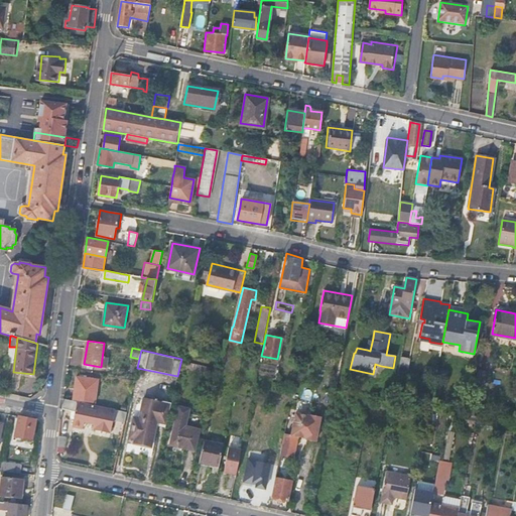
[(401,356),(398,376),(407,377),(411,358),(401,356)]
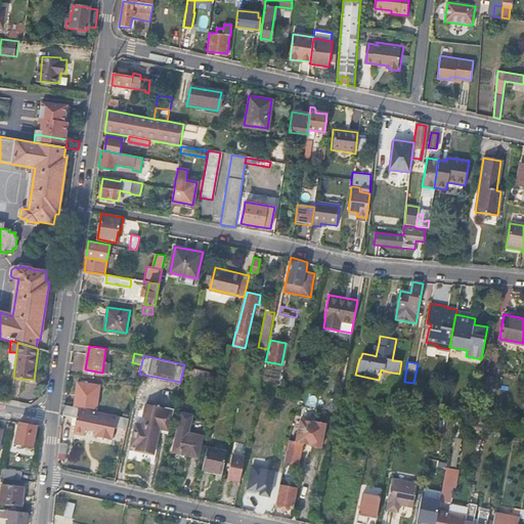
[(386,381),(387,372),(381,369),(379,380),(386,381)]
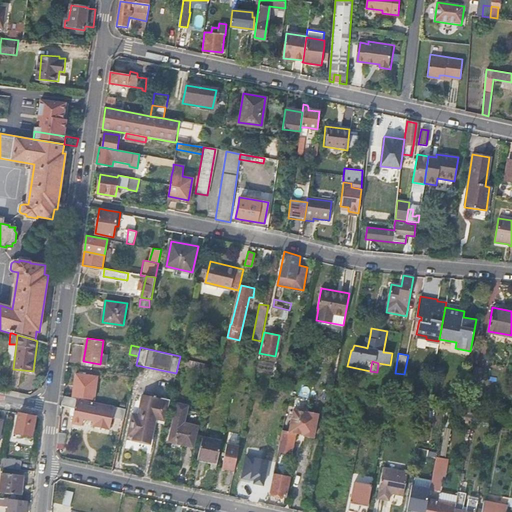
[(76,397),(79,397),(94,400),(98,376),(77,373),(73,396),(76,397)]
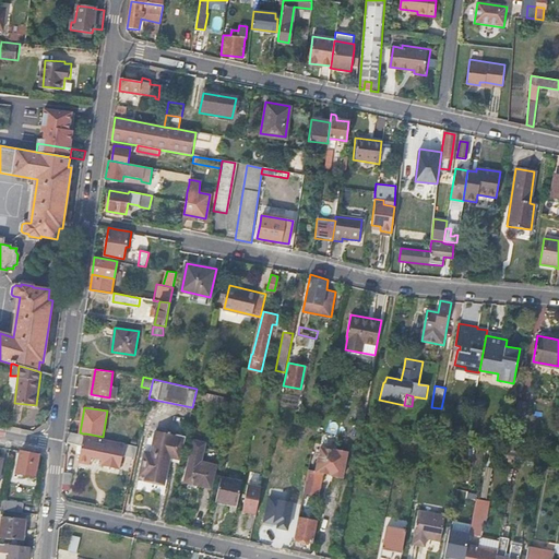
[(125,453),(135,456),(138,445),(94,436),(86,433),(83,433),(80,432),(71,431),(70,430),(68,431),(67,442),(81,445),(78,460),(91,462),(93,452),(104,454),(102,464),(121,468),(125,453)]
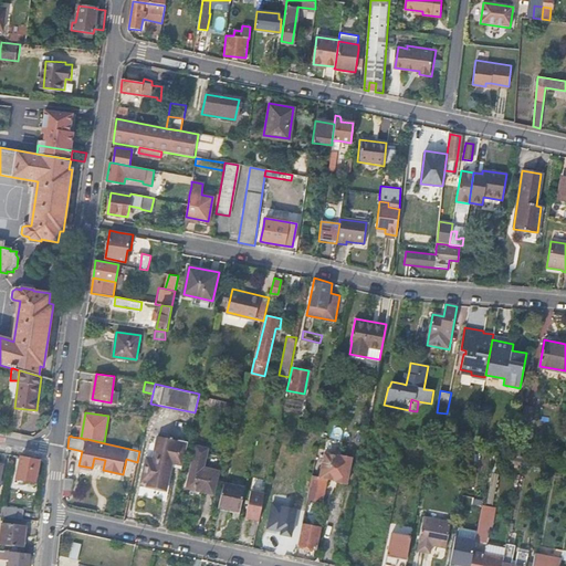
[(171,460),(184,462),(188,442),(158,436),(153,458),(147,457),(140,484),(138,494),(160,500),(163,489),(165,488),(171,460)]
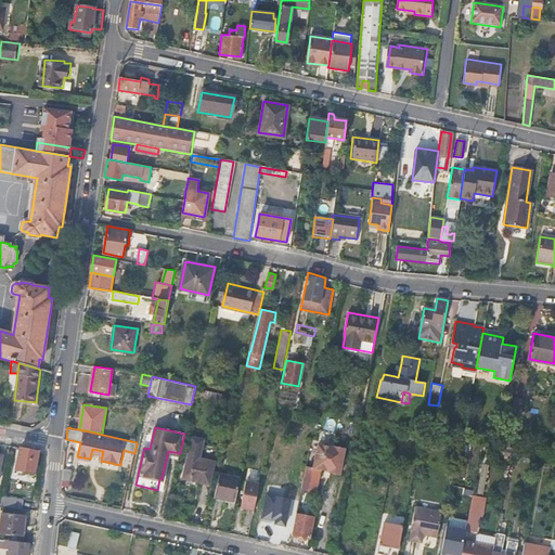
[(204,439),(193,437),(183,478),(210,485),(216,462),(199,457),(204,439)]
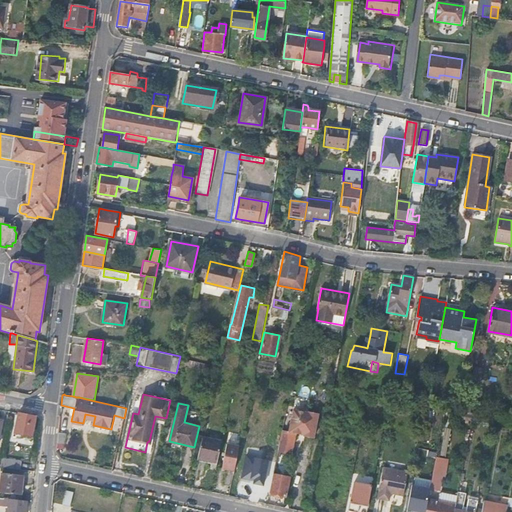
[(282,429),(278,451),(292,454),(296,433),(305,434),(305,436),(314,438),(319,415),(309,413),(309,414),(294,411),(289,431),(282,429)]
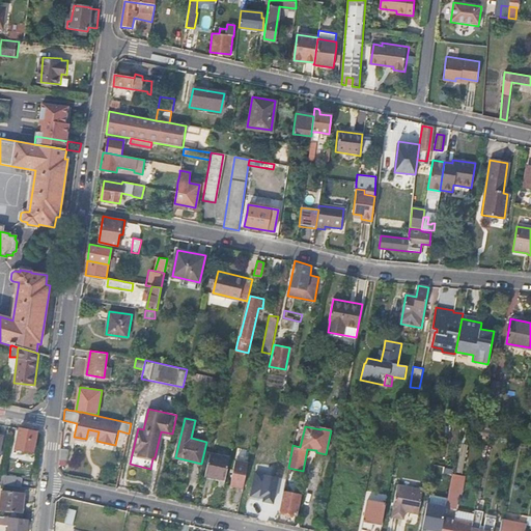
[(37,431),(20,427),(16,448),(33,451),(37,431)]
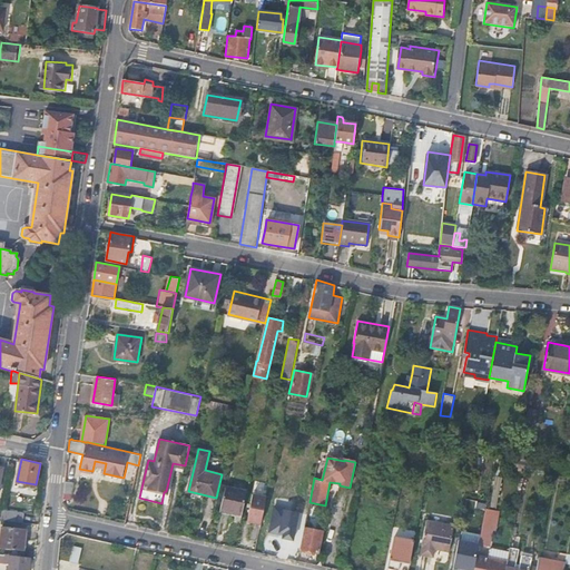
[(498,507),(502,477),(495,475),(491,505),(498,507)]
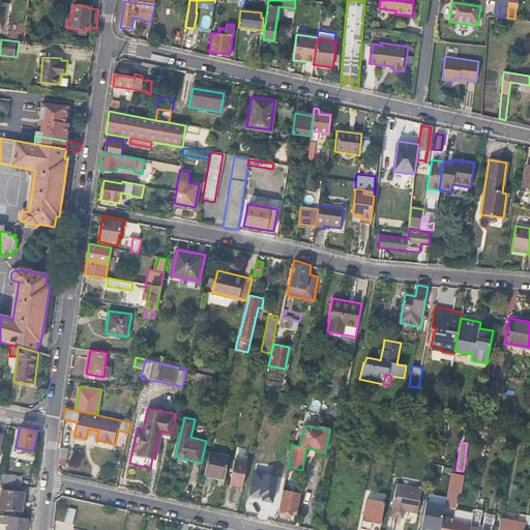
[(237,448),(236,459),(246,460),(247,449),(237,448)]
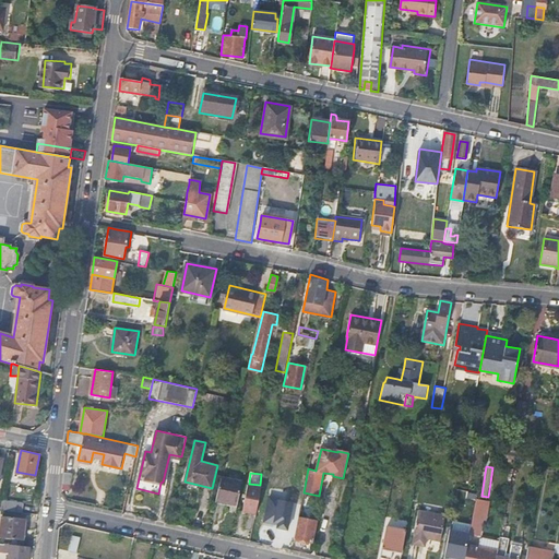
[(242,482),(222,477),(216,500),(237,504),(242,482)]
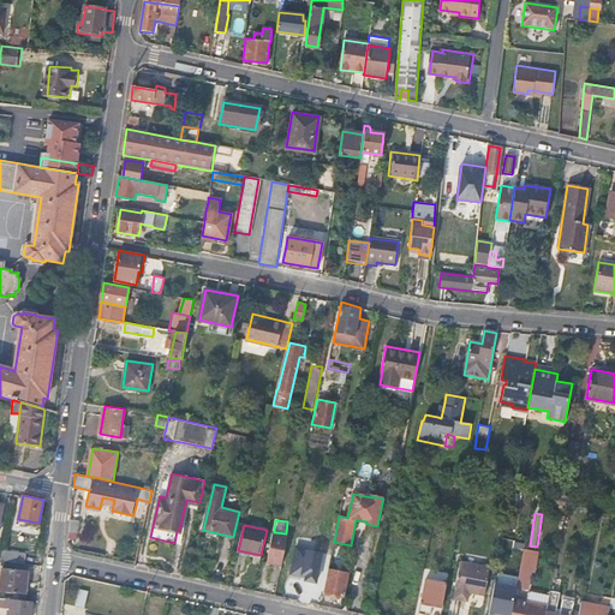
[(267,562),(281,566),(287,536),(273,533),(267,562)]
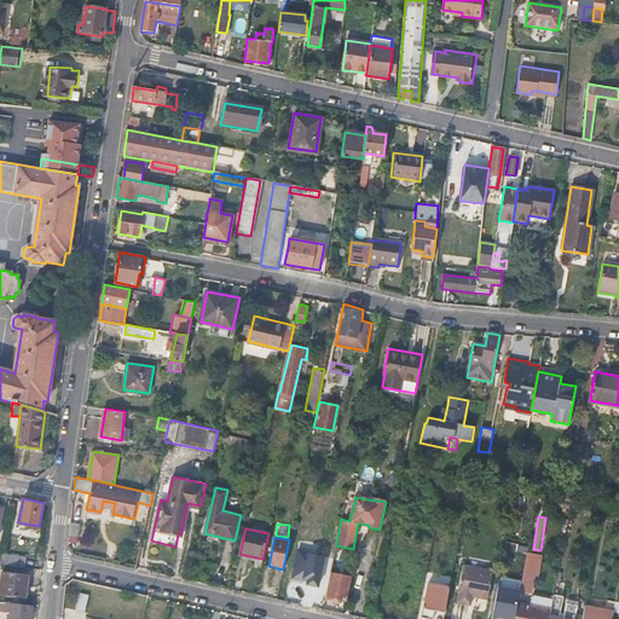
[(328,585),(331,572),(331,568),(323,567),(324,554),(301,549),(294,584),(318,589),(318,583),(328,585)]
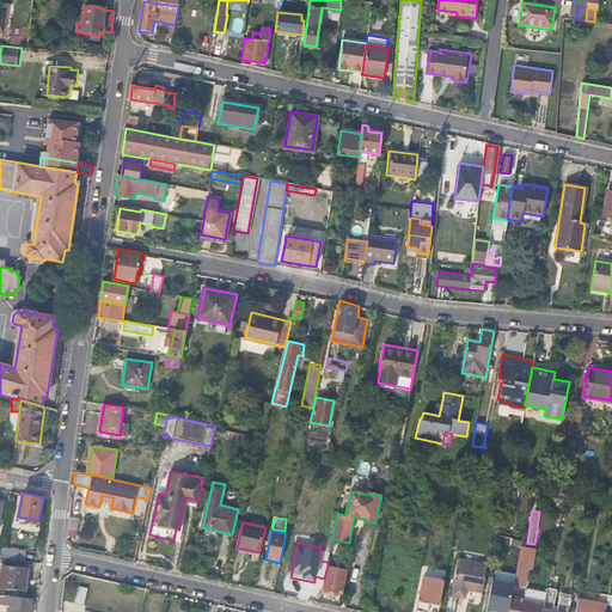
[(533,568),(537,548),(522,545),(519,565),(530,568),(533,568)]
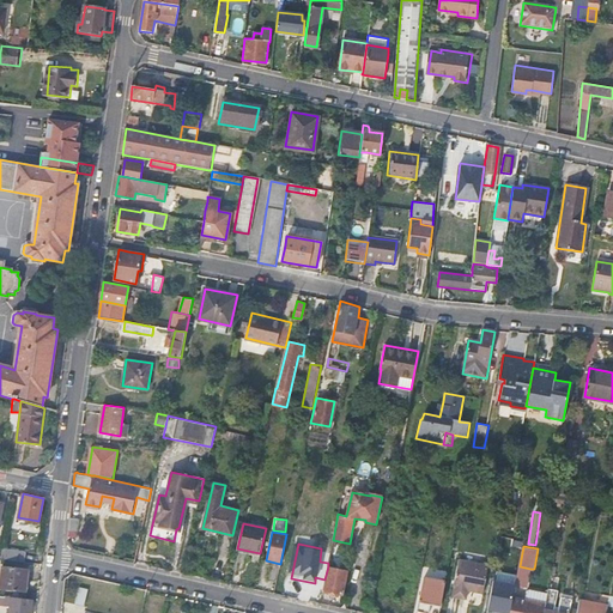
[(1,548),(0,554),(0,558),(26,562),(28,551),(1,548)]
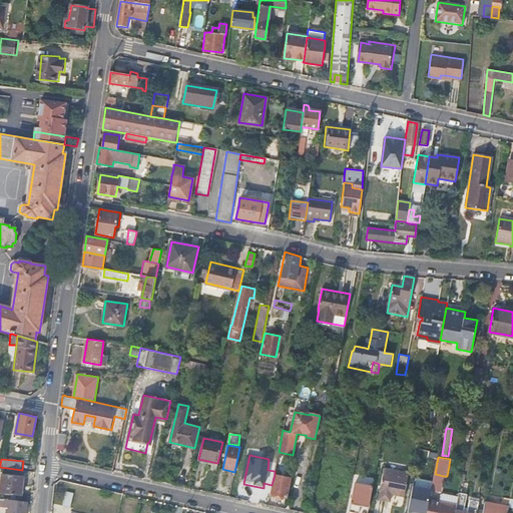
[(380,492),(379,499),(389,501),(390,493),(404,496),(408,473),(384,468),(379,491),(380,492)]
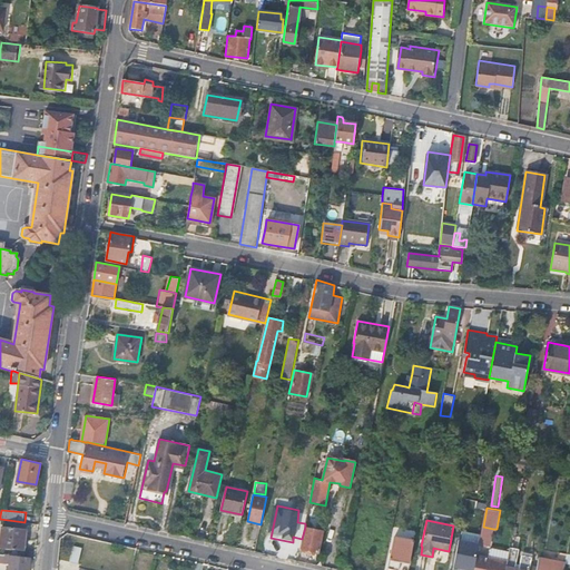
[(26,529),(3,527),(1,548),(25,551),(26,529)]
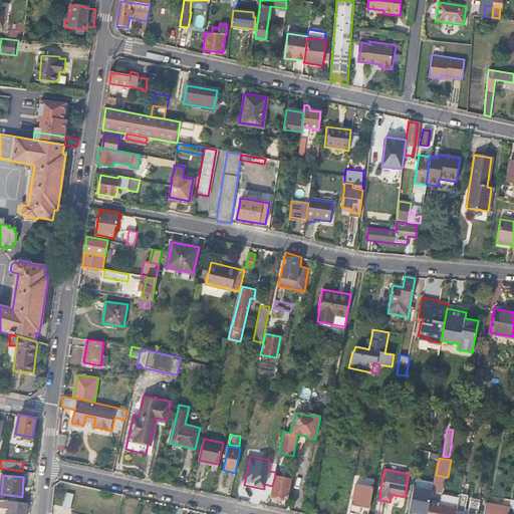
[(272,486),(270,495),(287,498),(291,478),(275,475),(272,486)]
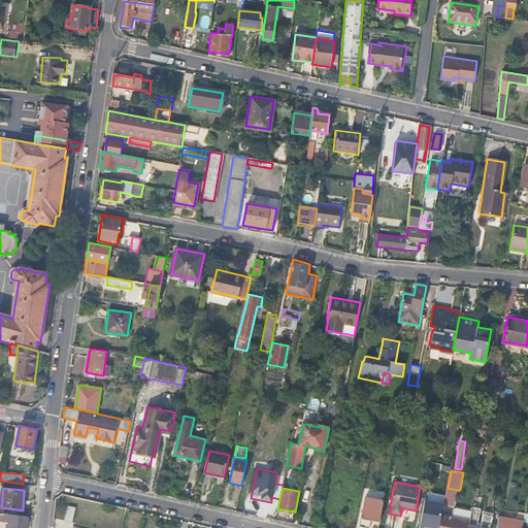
[(444,502),(444,504),(454,505),(457,490),(448,488),(444,502)]
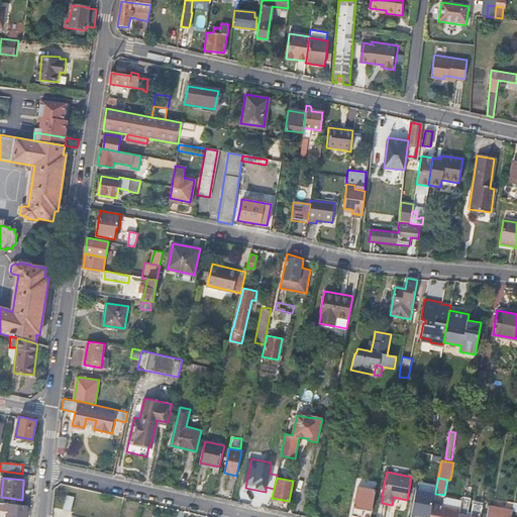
[(365,510),(372,511),(376,490),(358,487),(353,516),(363,516),(365,510)]
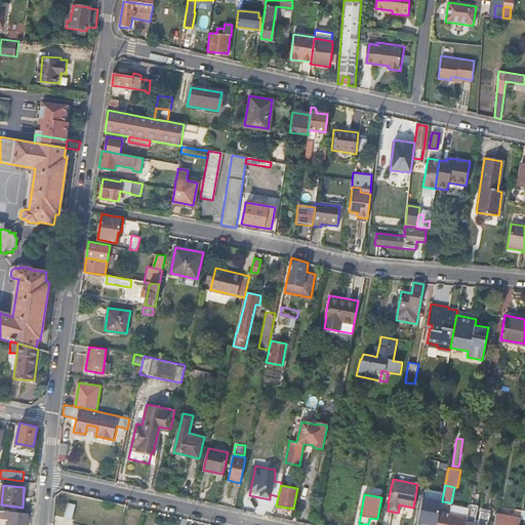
[(417,522),(432,524),(437,524),(440,510),(442,501),(442,499),(422,497),(417,522)]
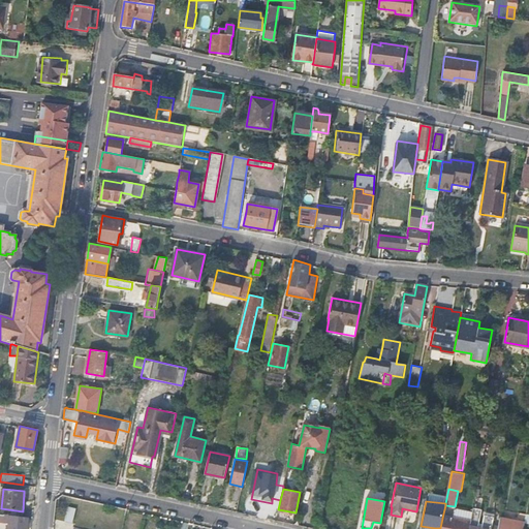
[(75,508),(67,506),(63,521),(71,523),(75,508)]
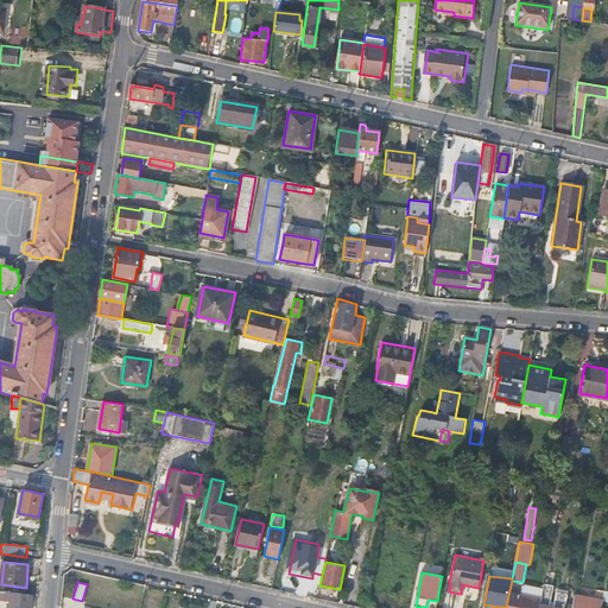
[(540,605),(543,589),(524,584),(520,587),(519,593),(530,595),(529,602),(540,605)]
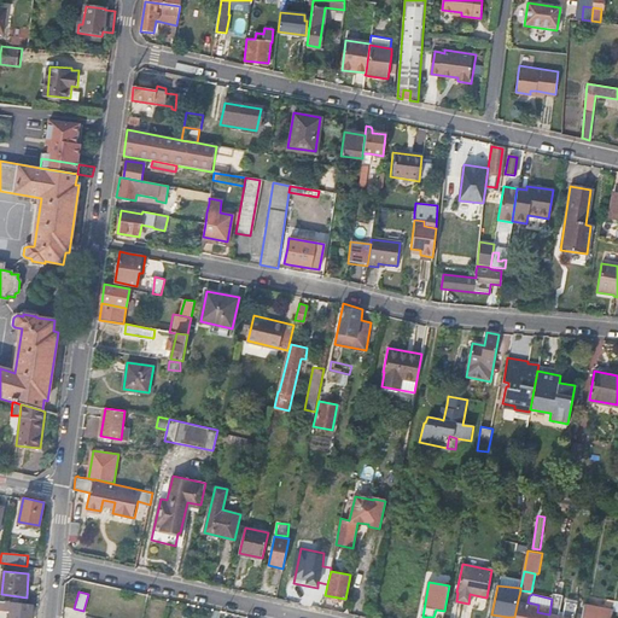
[(549,614),(548,617),(582,617),(583,616),(576,614),(577,604),(566,601),(564,617),(559,616),(563,595),(553,594),(552,599),(549,614)]
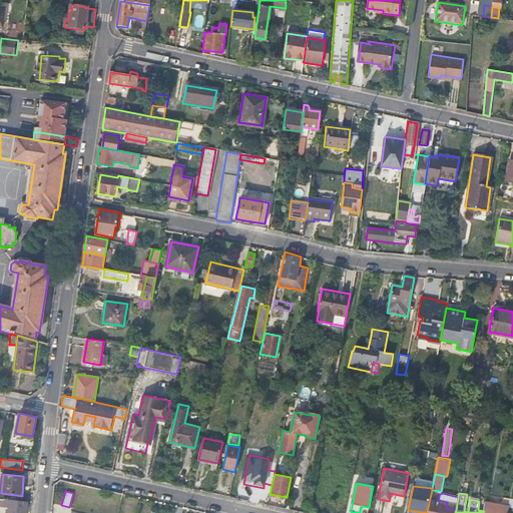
[(10,500),(0,498),(0,505),(10,507),(10,500)]
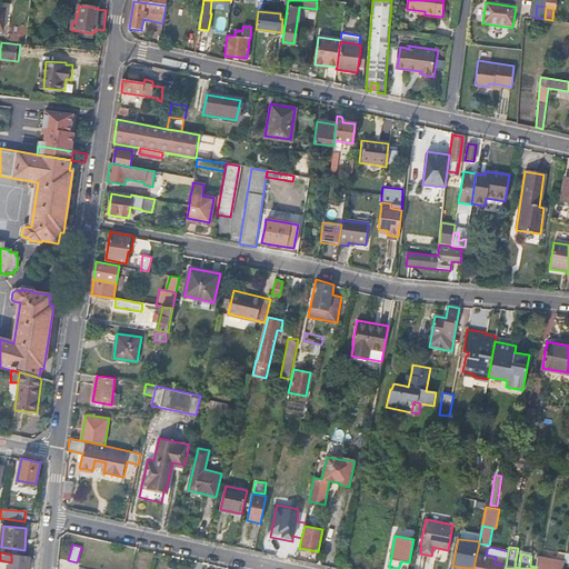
[(473,568),(505,568),(506,566),(495,563),(496,557),(486,555),(477,552),(473,568)]
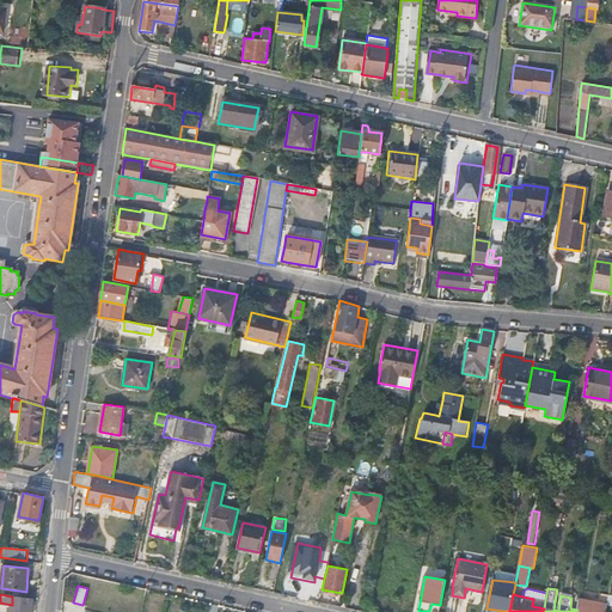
[(12,597),(12,605),(11,611),(31,611),(32,599),(12,597)]
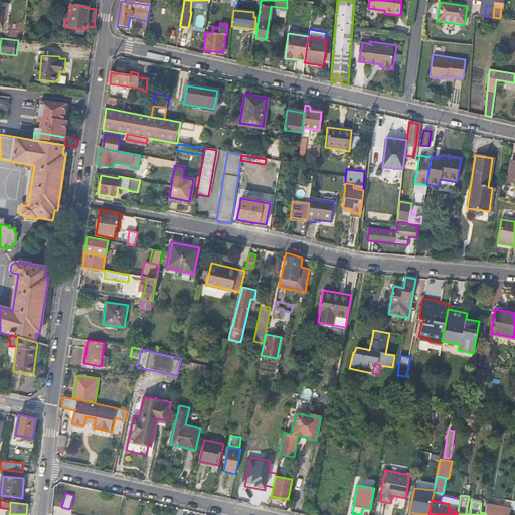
[(509,514),(511,508),(487,503),(486,513),(485,514),(509,514)]
